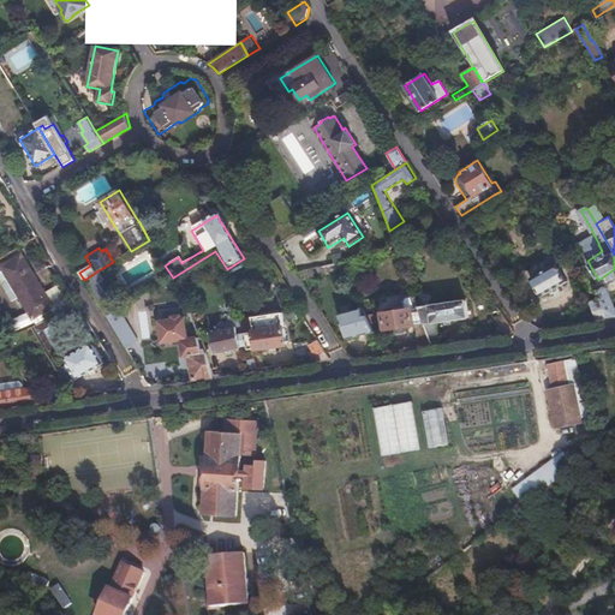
[(3,267),(34,320),(52,309),(21,256),(3,267)]
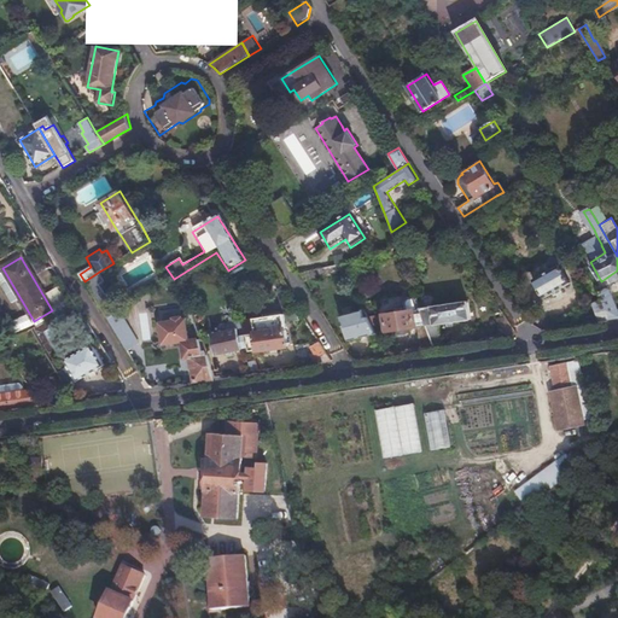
[(534,280),(543,298),(570,284),(560,266),(534,280)]
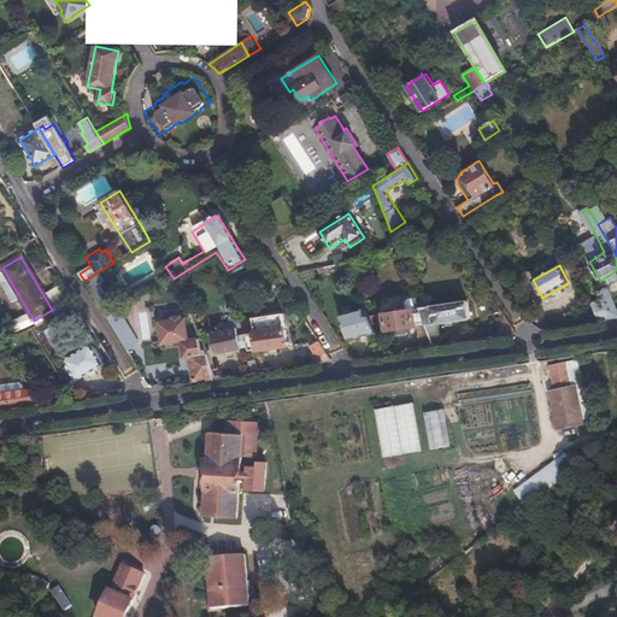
[(107,319),(118,313),(123,311),(116,298),(110,301),(99,285),(105,281),(99,271),(84,281),(95,299),(107,319)]
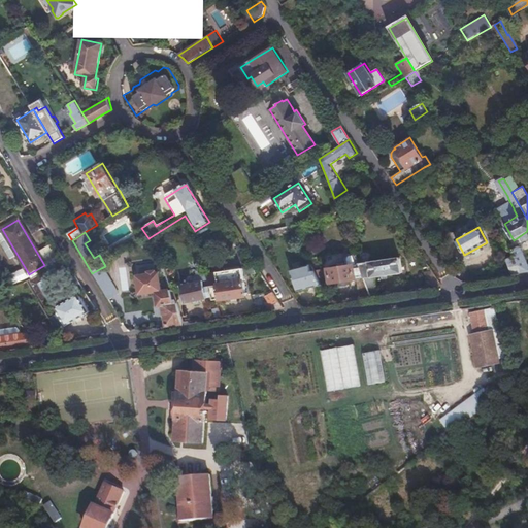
[(160,271),(166,269),(151,244),(145,248),(160,271)]
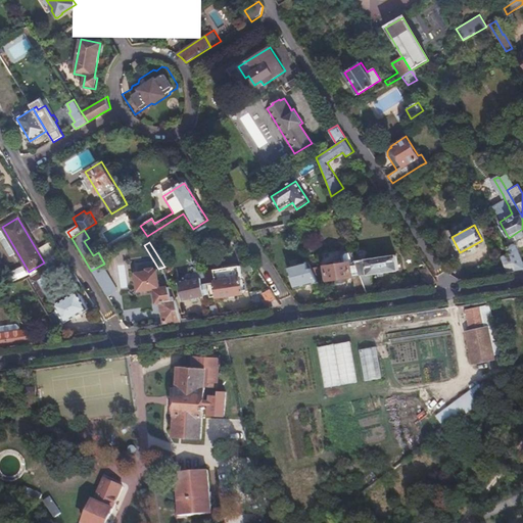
[(516,271),(522,269),(522,260),(517,243),(507,247),(510,254),(516,271)]
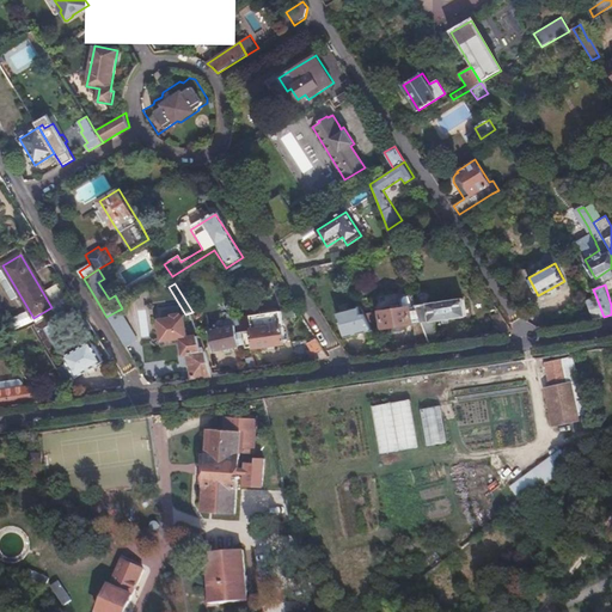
[(416,344),(432,342),(417,306),(417,305),(415,301),(412,294),(403,295),(399,300),(401,308),(381,312),(384,328),(393,326),(395,331),(404,330),(403,325),(414,324),(416,344)]
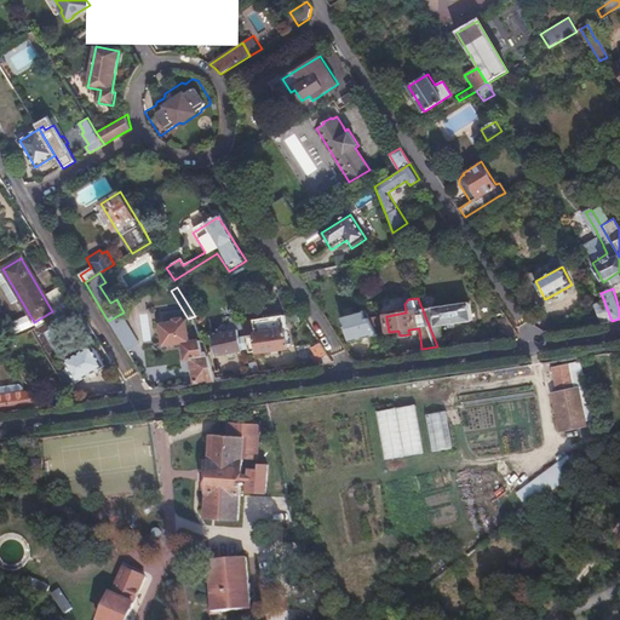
[(437,346),(442,345),(440,325),(471,320),(468,302),(423,309),(423,310),(437,346)]
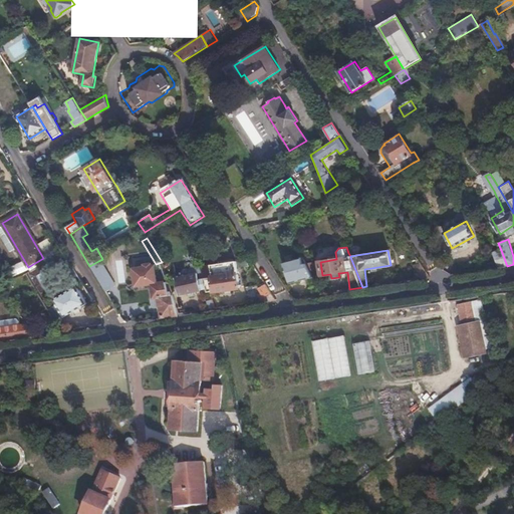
[(485,269),(507,266),(501,250),(495,253),(497,262),(484,264),(485,269)]
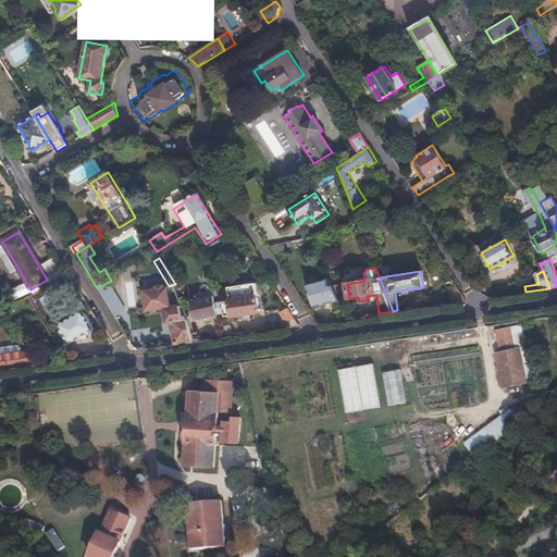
[(314,307),(341,300),(338,296),(333,288),(330,282),(327,279),(308,284),(314,307)]
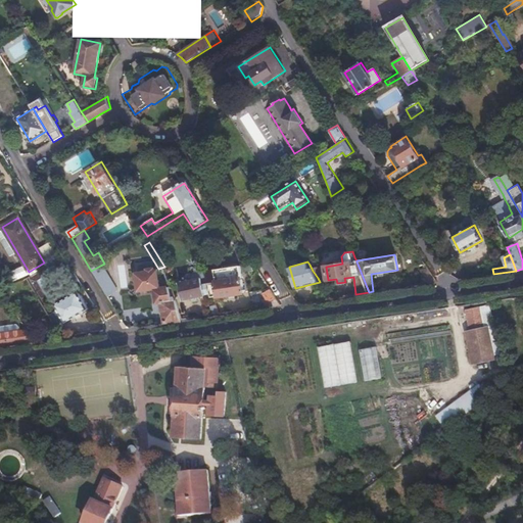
[(91,271),(107,298),(116,292),(100,266),(91,271)]
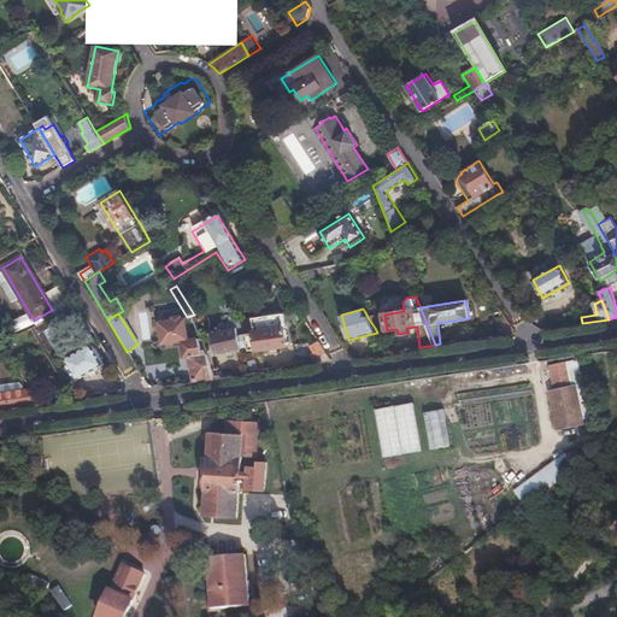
[(250,348),(251,351),(288,345),(283,313),(242,319),(245,327),(246,334),(250,348)]
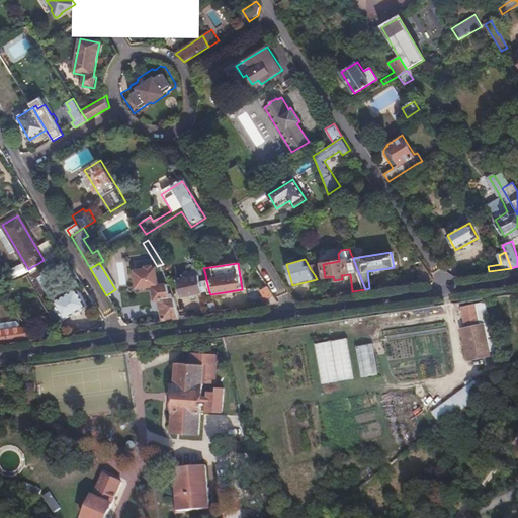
[(24,264),(10,270),(14,279),(28,273),(24,264)]
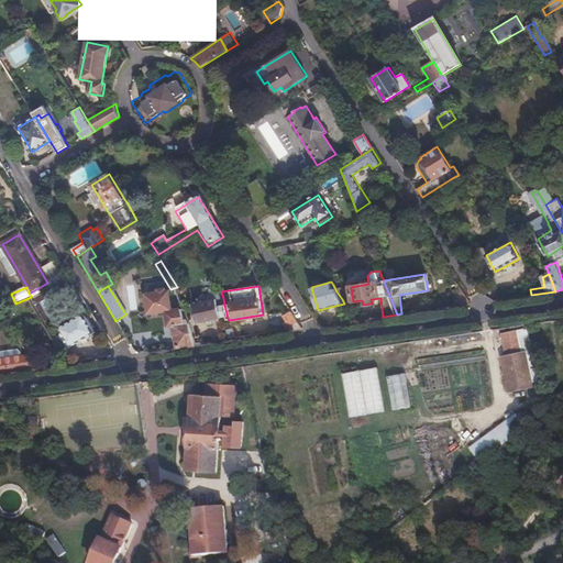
[(462,305),(471,304),(461,287),(453,293),(462,305)]
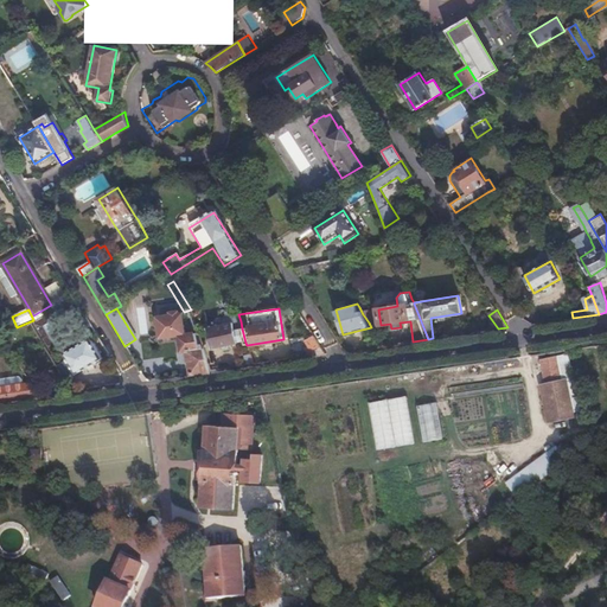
[(369,312),(363,314),(369,323),(374,320),(369,312)]
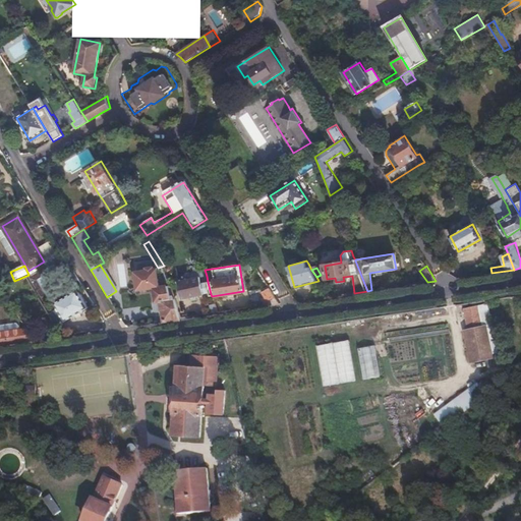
[(46,294),(53,289),(43,276),(37,281),(46,294)]
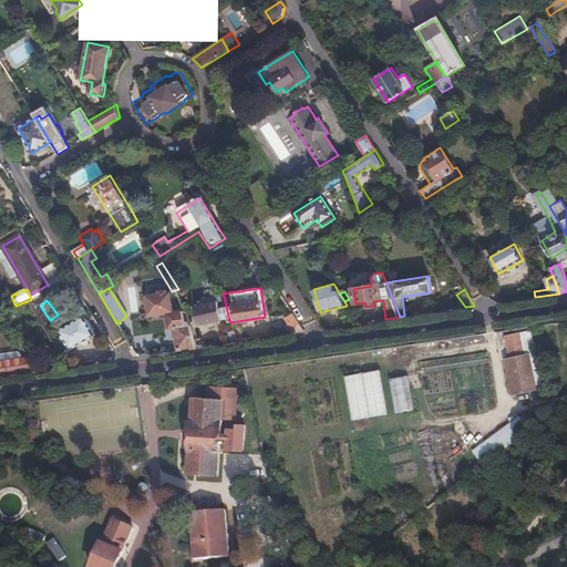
[(199,326),(229,320),(226,307),(220,308),(219,301),(195,306),(199,326)]
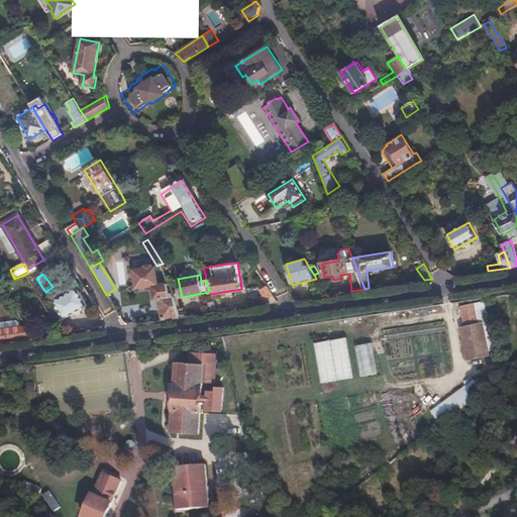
[(160,299),(164,319),(179,316),(175,296),(169,297),(167,285),(151,287),(154,300),(160,299)]
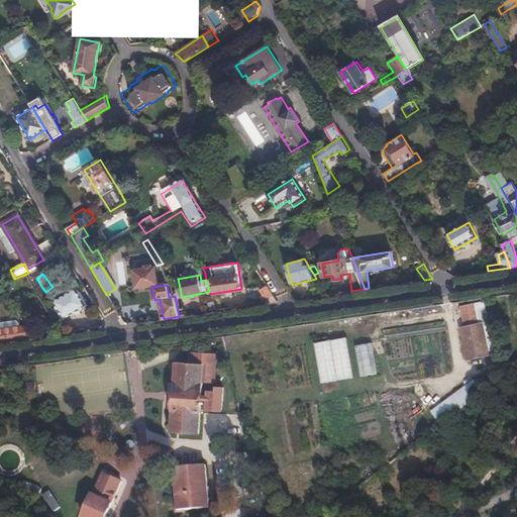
[(260,299),(263,304),(278,302),(269,287),(260,292),(263,297),(260,299)]
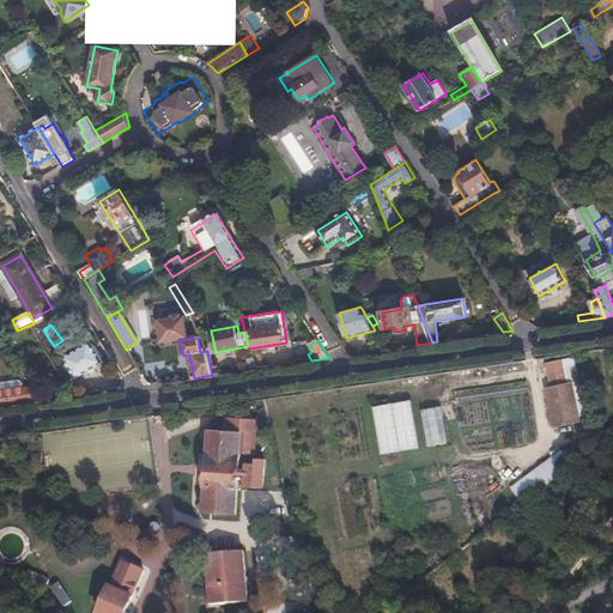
[(66,358),(78,378),(104,363),(92,343),(66,358)]
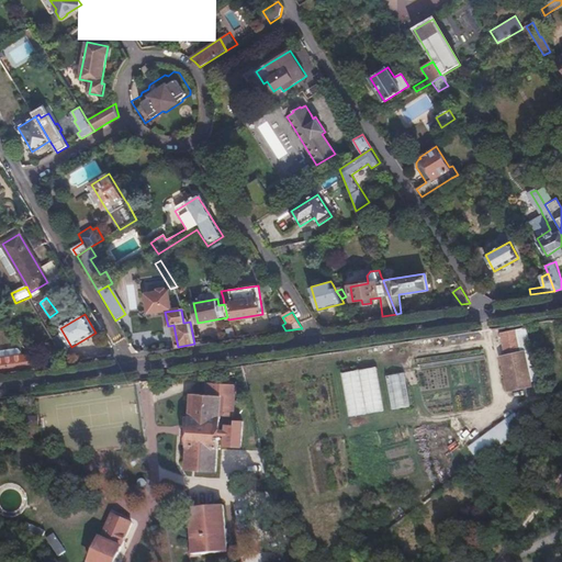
[(501,333),(505,356),(520,353),(517,329),(501,333)]
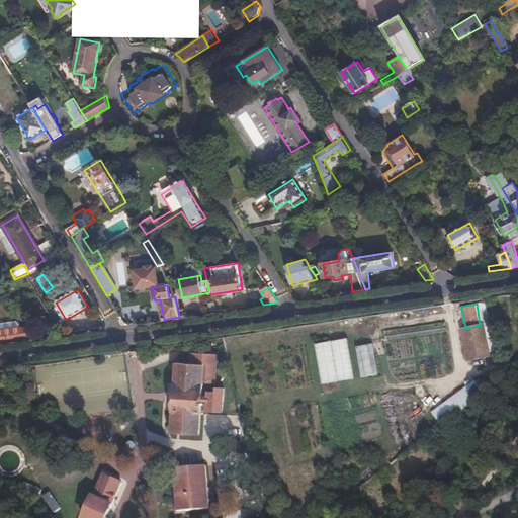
[(480,326),(465,328),(471,358),(486,356),(480,326)]
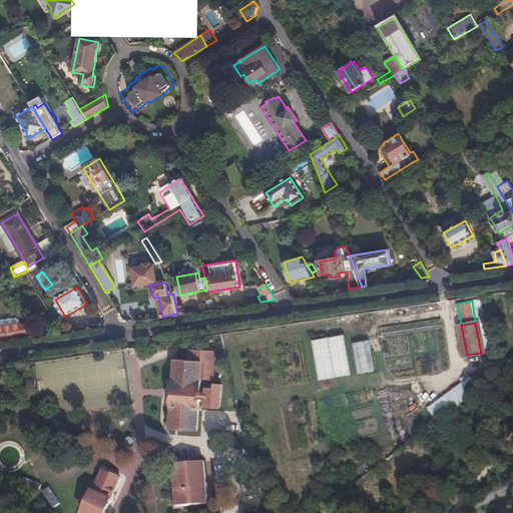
[(0,341),(33,336),(25,324),(0,327),(0,341)]
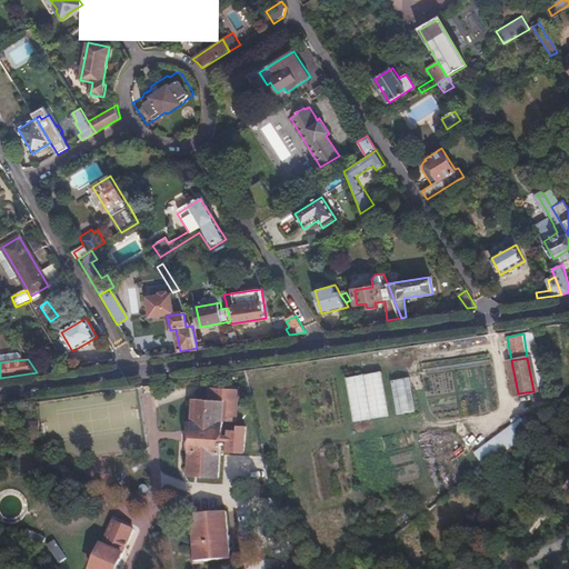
[(385,372),(348,379),(355,423),(391,417),(385,372)]
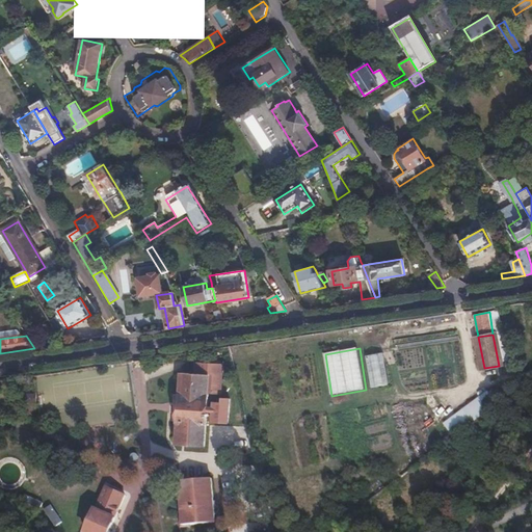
[(386,353),(368,356),(372,388),(390,386),(386,353)]
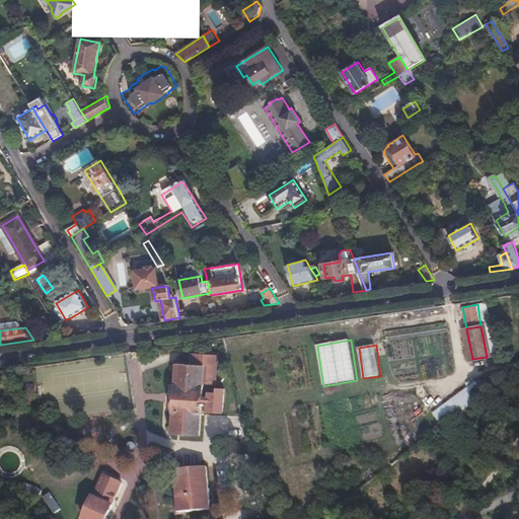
[(209,398),(203,398),(203,383),(215,383),(217,354),(191,353),(191,364),(176,363),(172,435),(201,437),(203,402),(209,402),(208,412),(223,413),(225,389),(217,389),(217,393),(209,393),(209,398)]
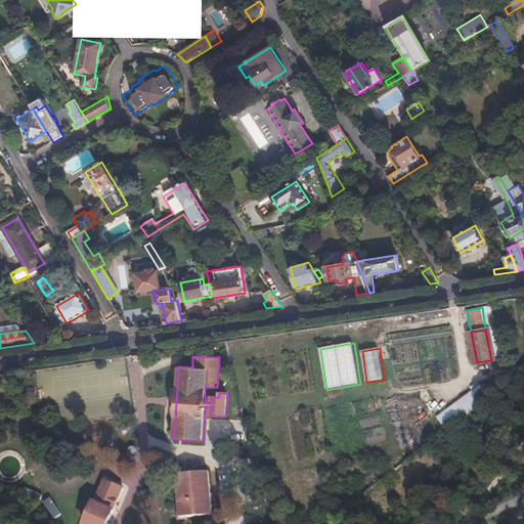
[(436,416),(446,429),(490,398),(481,384),(436,416)]
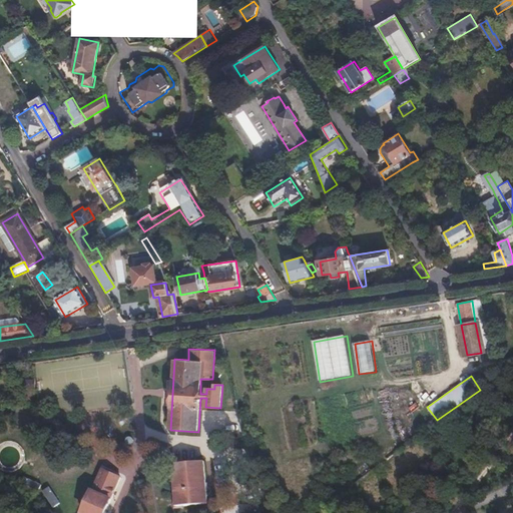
[(174,465),(177,507),(209,504),(205,463),(174,465)]
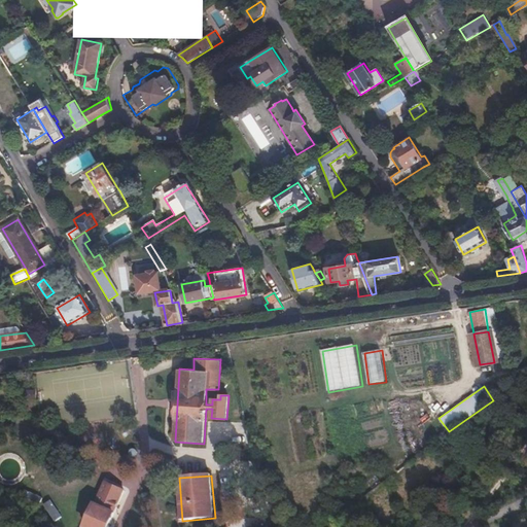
[(85,526),(107,526),(125,491),(106,483),(85,526)]
